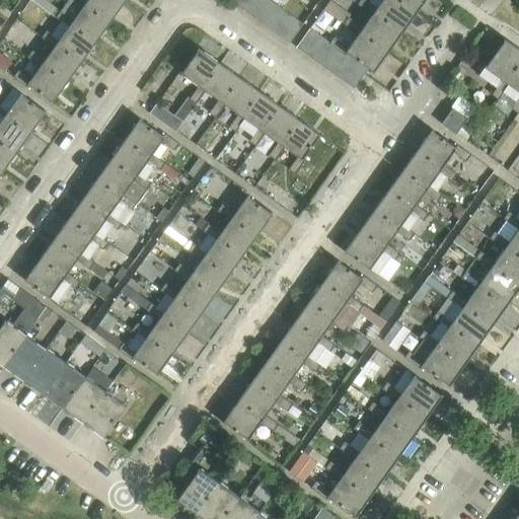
[(31,0),(56,17),(60,10),(45,0),(31,0)]
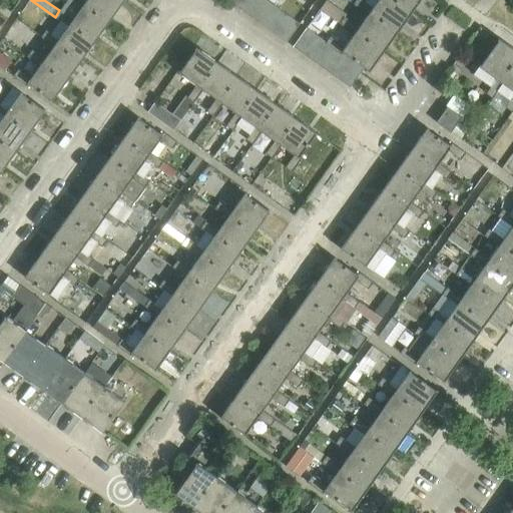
[(109,20),(84,3),(81,6),(72,0),(66,0),(60,9),(59,10),(55,17),(59,20),(67,26),(70,22),(95,40),(109,20)]
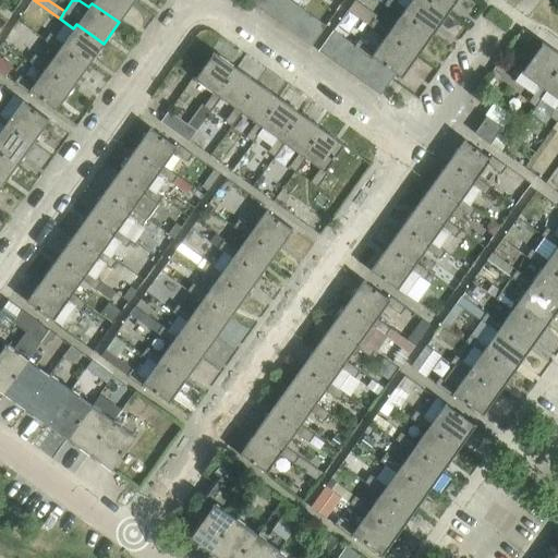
[(79,0),(88,7),(92,3),(119,22),(134,1),(132,0),(79,0)]
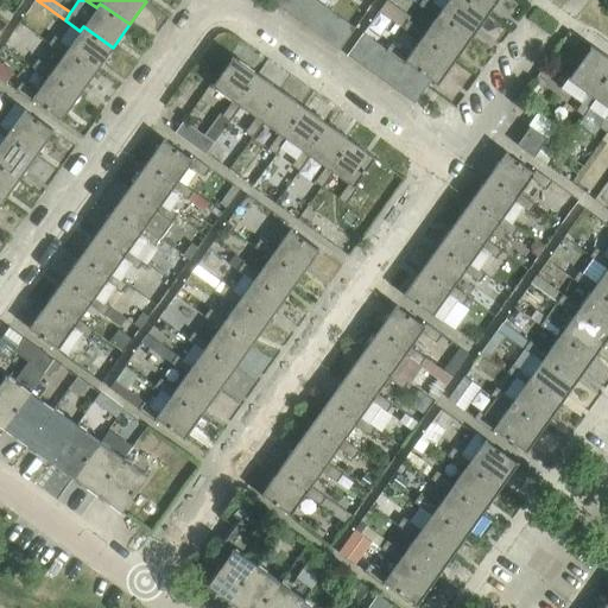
[(293,17),(305,0),(287,0),(283,8),(293,17)]
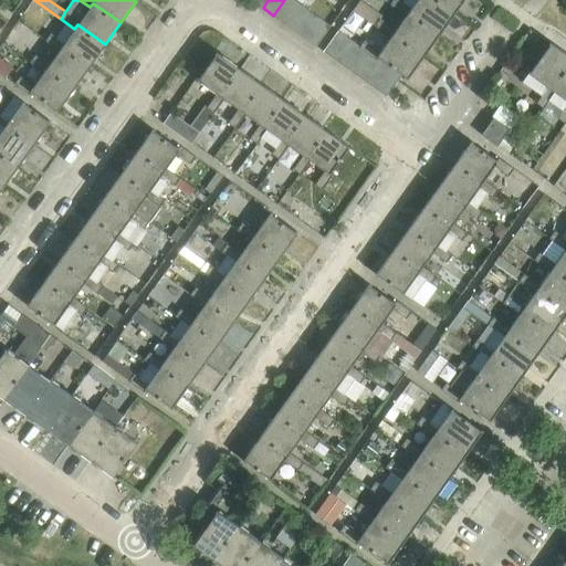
[(284,23),(297,6),(290,0),(284,0),(273,16),(284,23)]
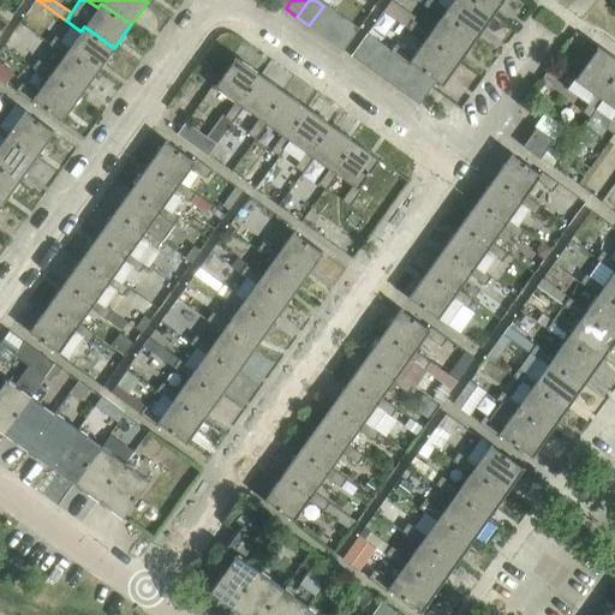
[(383,11),(406,28),(412,19),(415,16),(392,0),(390,0),(389,4),(383,11)]
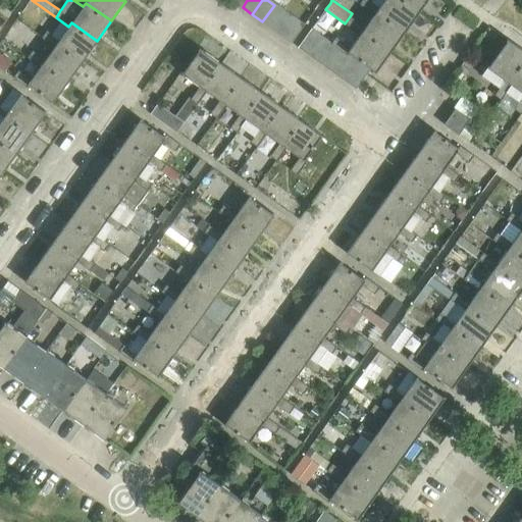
[(404,0),(383,0),(379,6),(369,0),(361,0),(359,3),(373,14),(376,10),(405,31),(419,10),(404,0)]
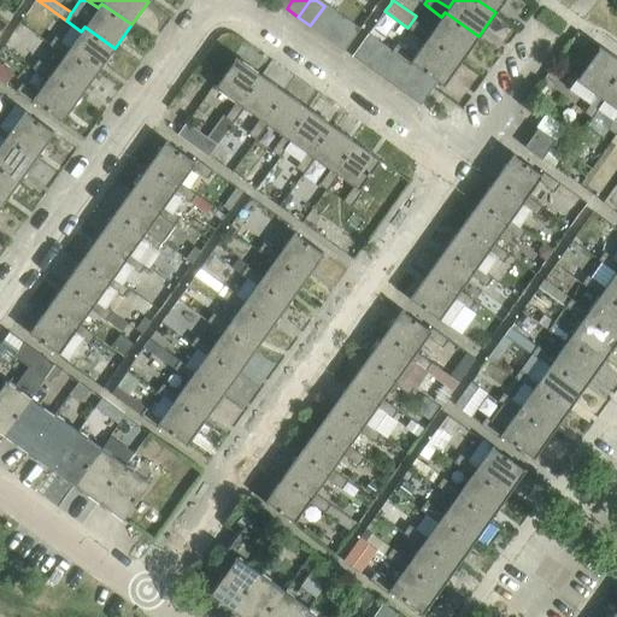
[(477,0),(495,12),(504,0),(477,0)]
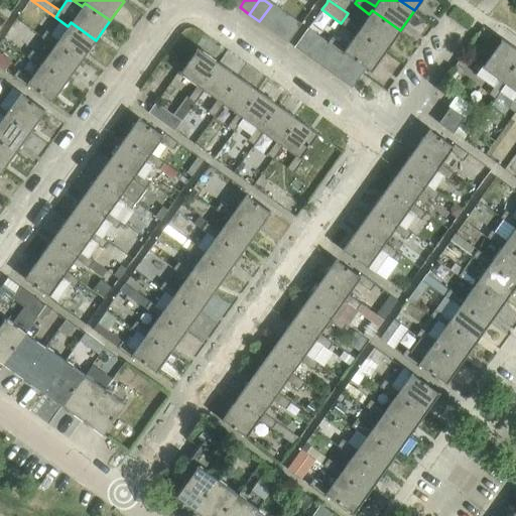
[(268,27),(280,11),(271,5),(259,21),(268,27)]
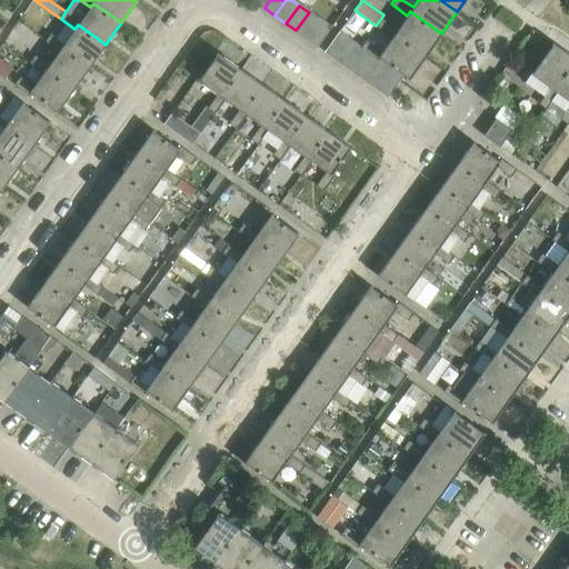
[(410,11),(407,16),(398,29),(381,18),(376,26),(392,37),(395,33),(426,56),(441,33),(410,11)]
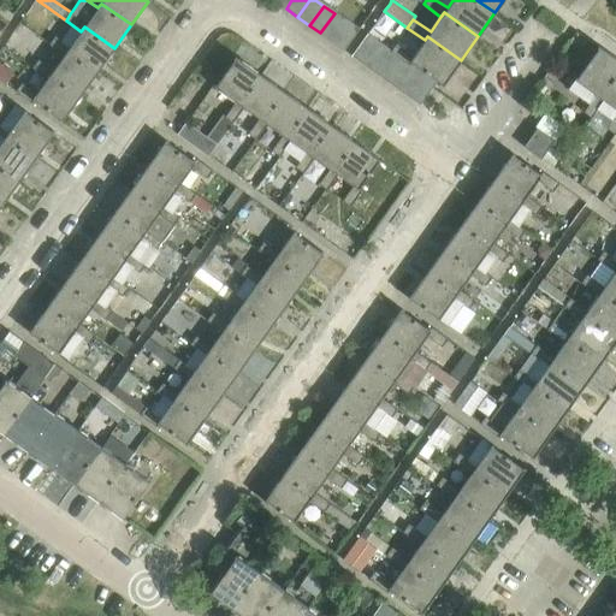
[(331,41),(345,22),(335,13),(320,33),(331,41)]
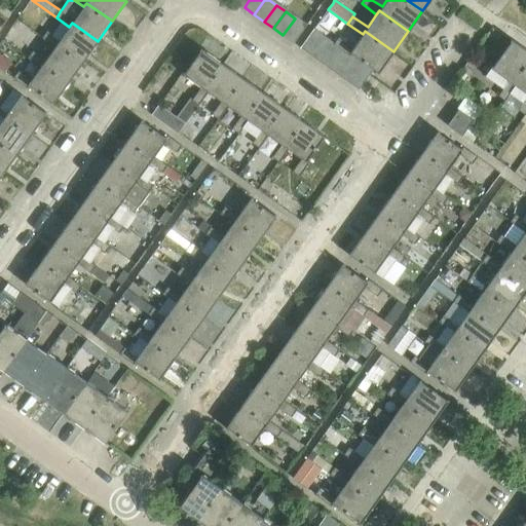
[(294,42),(305,26),(295,19),(283,35),(294,42)]
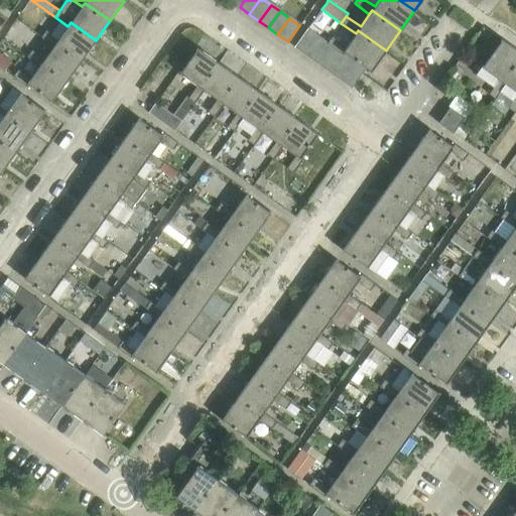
[(82,59),(96,40),(71,22),(68,26),(59,20),(51,32),(46,29),(41,36),(53,45),(56,42),(82,59)]
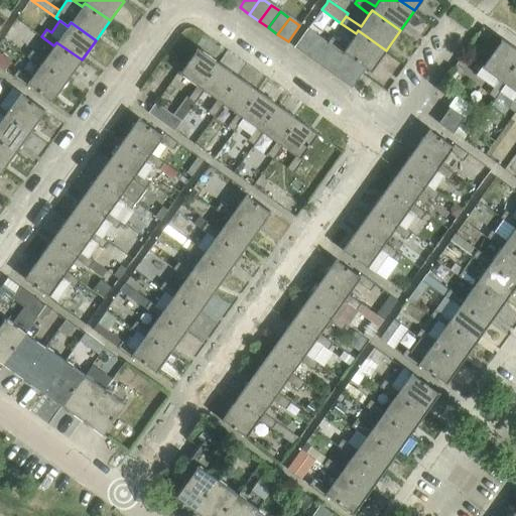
[(303,52),(314,36),(305,29),(294,46),(303,52)]
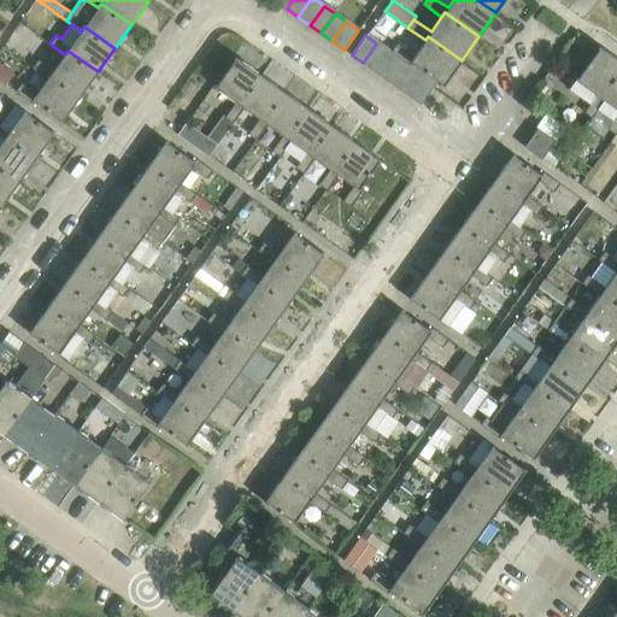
[(444,86),(462,60),(428,36),(425,40),(413,57),(395,45),(389,52),(389,53),(399,60),(406,65),(409,60),(413,64),(425,72),(438,81),(444,86)]
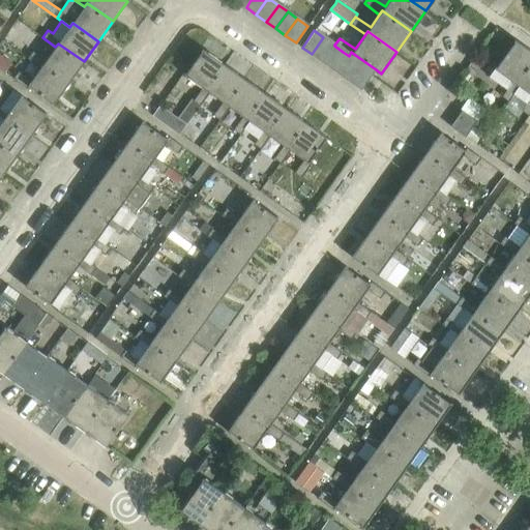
[(322,61),(333,45),(323,37),(312,54),(322,61)]
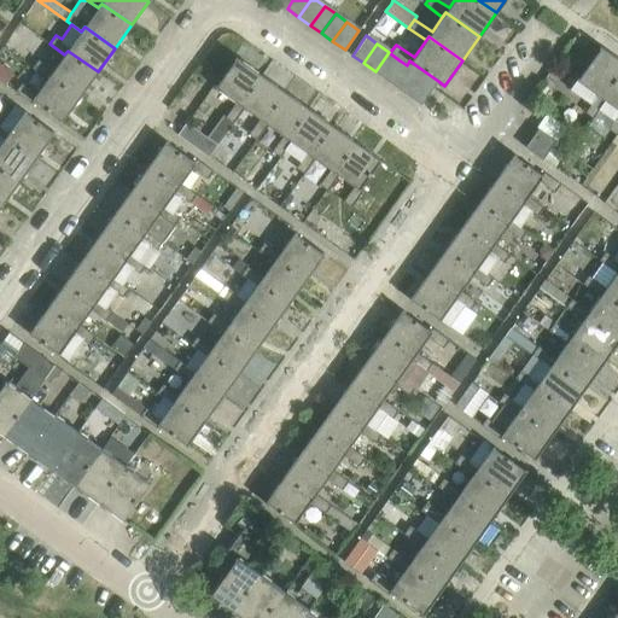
[(602,97),(617,74),(617,57),(600,45),(600,46),(570,88),(590,104),(586,112),(594,118),(600,110),(606,100),(602,97)]
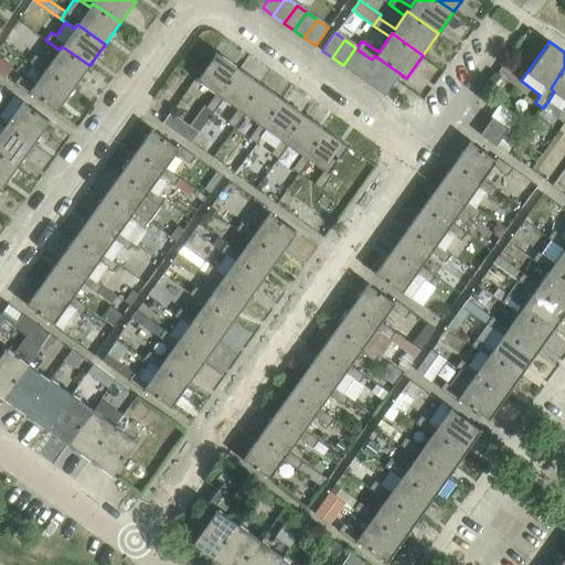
[(62,46),(59,50),(49,64),(35,53),(30,62),(43,72),(46,67),(74,87),(89,65),(62,46)]
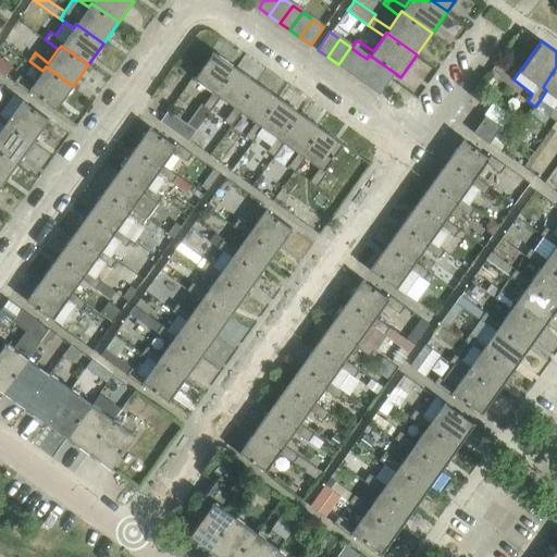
[(348,72),(360,54),(351,48),(351,47),(350,47),(338,64),(348,72)]
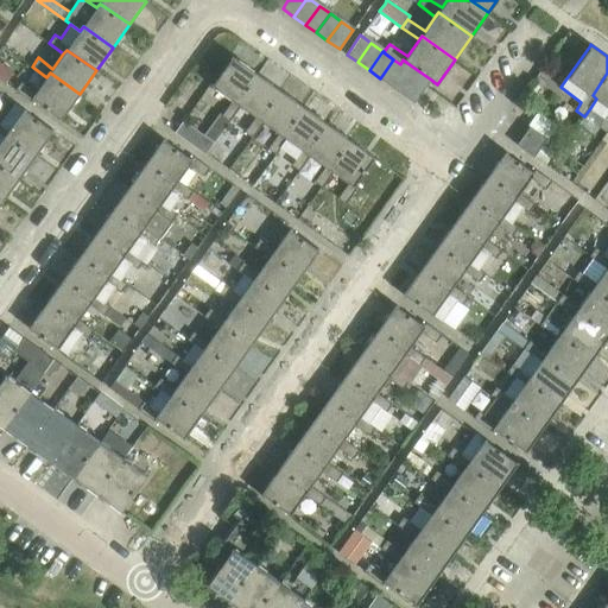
[(236,102),(258,73),(233,55),(211,84),(233,99),(222,114),(230,120),(241,106),(236,102)]
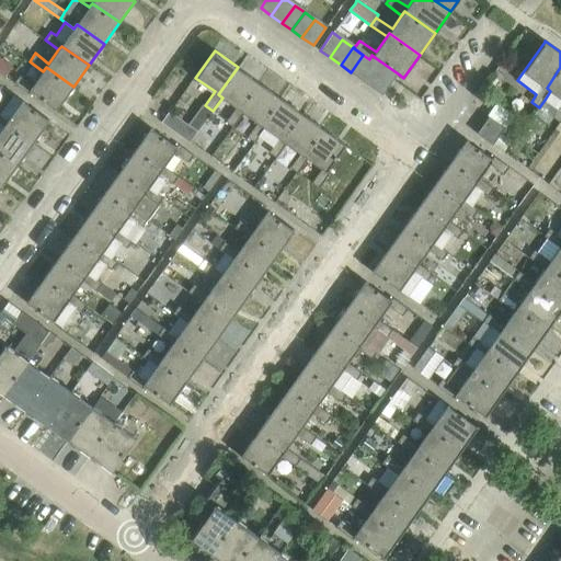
[(361,80),(376,58),(371,55),(369,59),(363,55),(351,72),(361,80)]
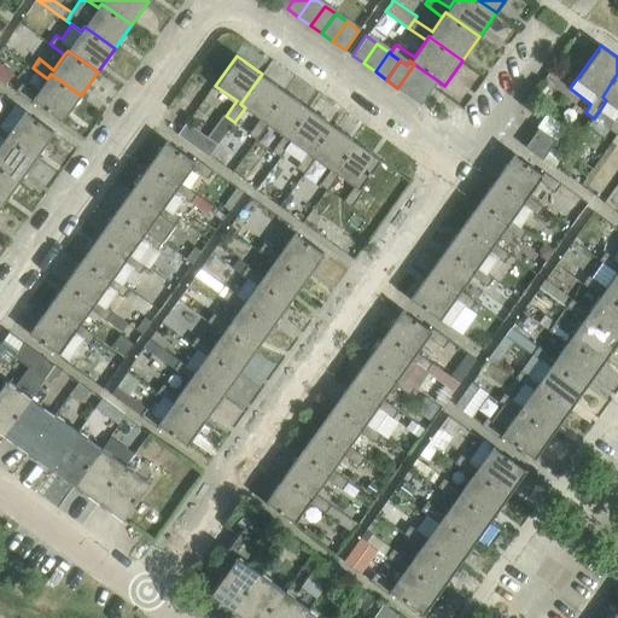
[(409,97),(426,73),(414,64),(397,88),(409,97)]
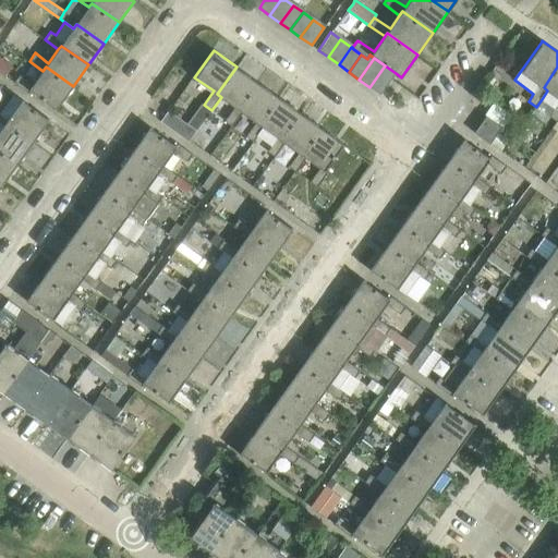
[(380,94),(391,79),(396,73),(385,65),(370,87),(380,94)]
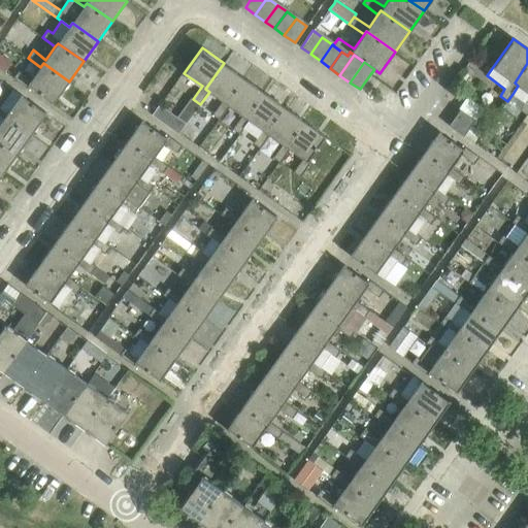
[(43,63),(40,67),(32,79),(19,70),(13,77),(27,88),(29,86),(53,103),(69,81),(43,63)]
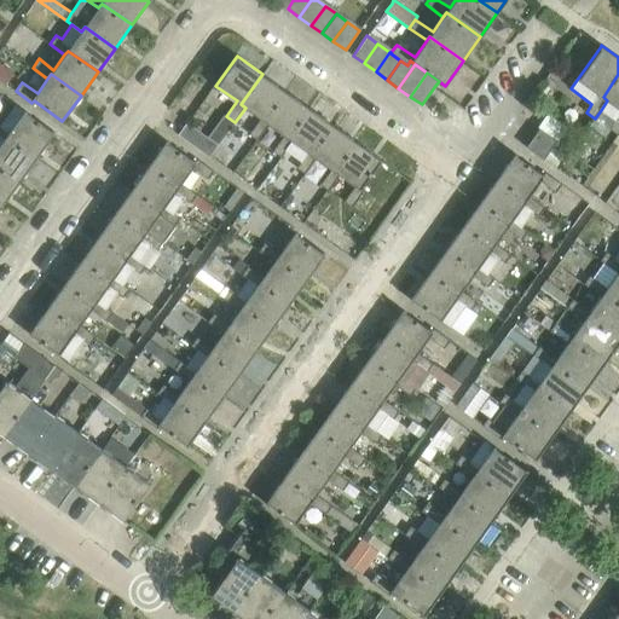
[(265,121),(285,91),(262,74),(241,104),(246,108),(260,117),(249,133),(258,139),(268,123),(265,121)]
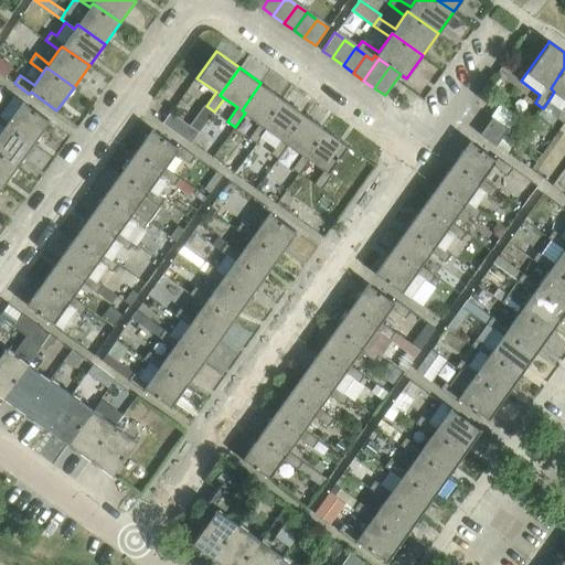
[(564,67),(551,88),(554,92),(548,100),(562,110),(556,117),(564,124),(564,121),(564,67)]
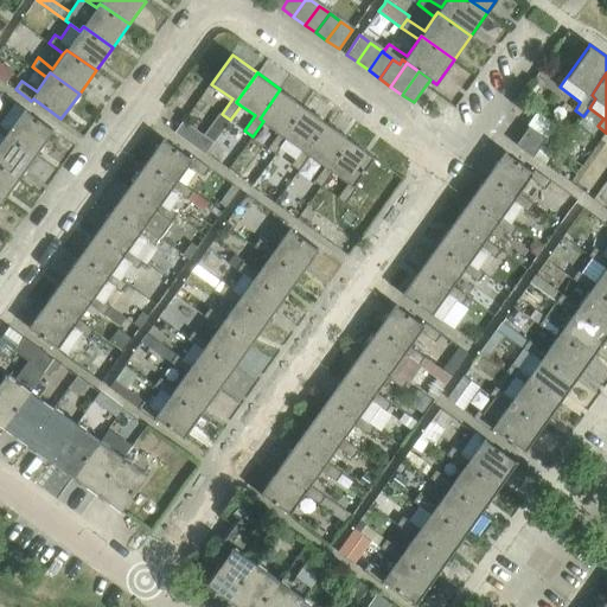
[(282,135),(304,106),(280,89),(260,119),(263,121),(279,132),(268,147),(276,153),(280,147),(287,138),(282,135)]
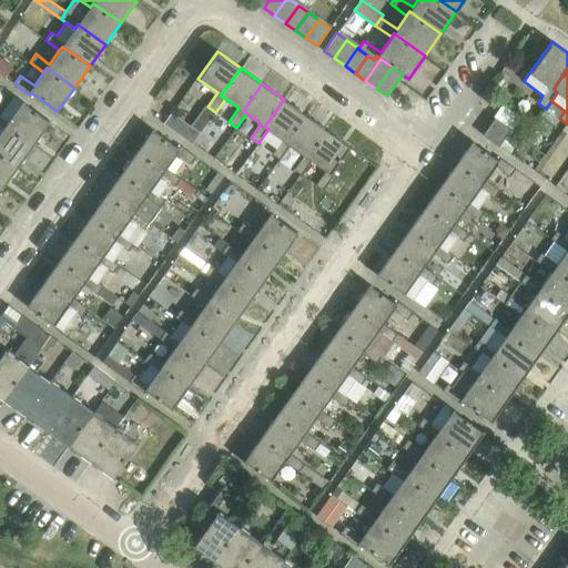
[(50,121),(14,94),(0,114),(0,113),(0,125),(3,129),(6,124),(33,144),(50,121)]
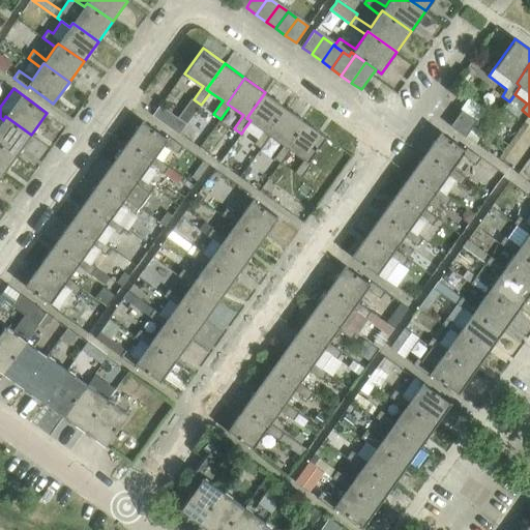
[(267,133),(286,107),(265,92),(246,118),(251,120),(244,128),(258,138),(254,143),(261,148),(270,135),(267,133)]
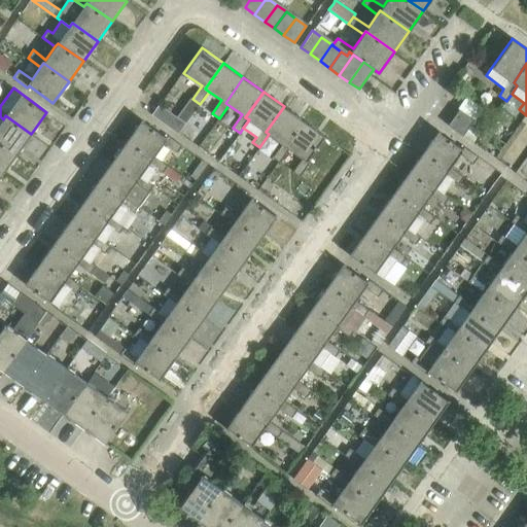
[(178,133),(200,104),(192,99),(190,98),(177,117),(160,104),(152,114),(178,133)]
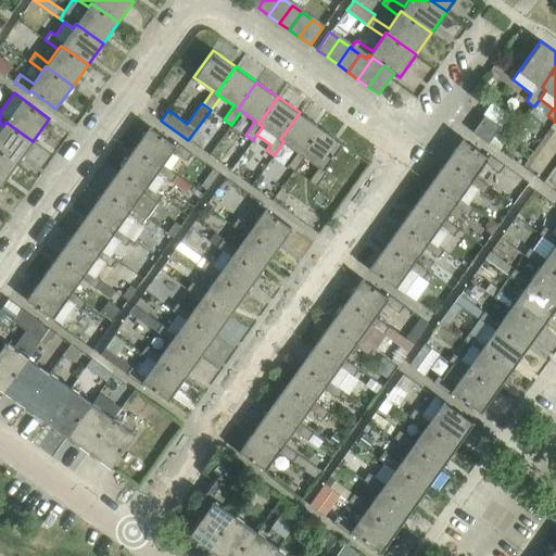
[(301,154),(320,127),(300,112),(280,139),(283,141),(298,151),(288,165),(295,171),(305,156),(301,154)]
